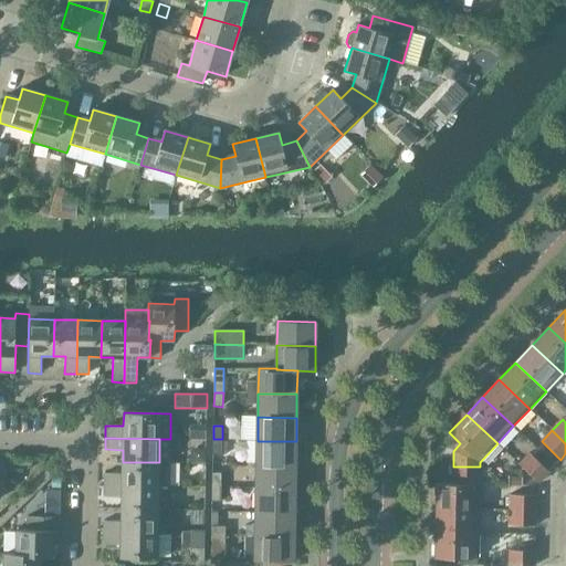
[(212,453),(222,453),(222,439),(213,439),(212,453)]
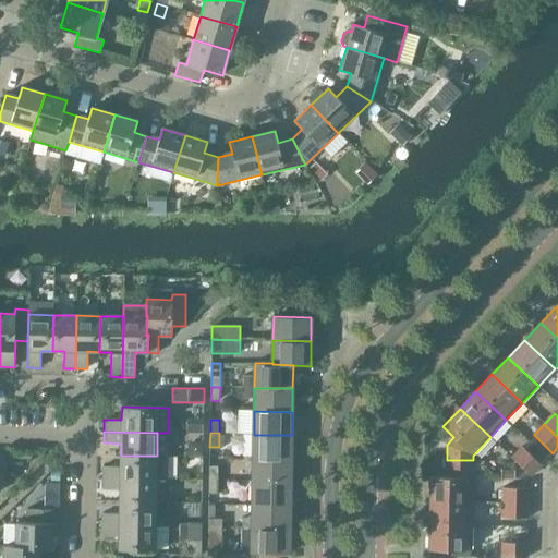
[(291,459),(292,435),(254,435),(253,458),(291,459)]
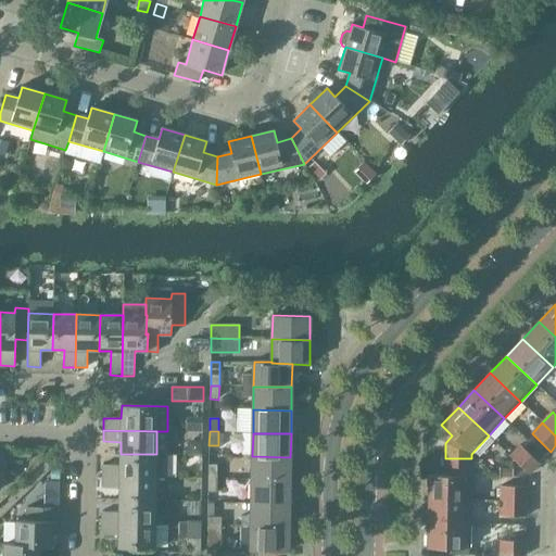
[(510,457),(529,475),(540,464),(520,446),(510,457)]
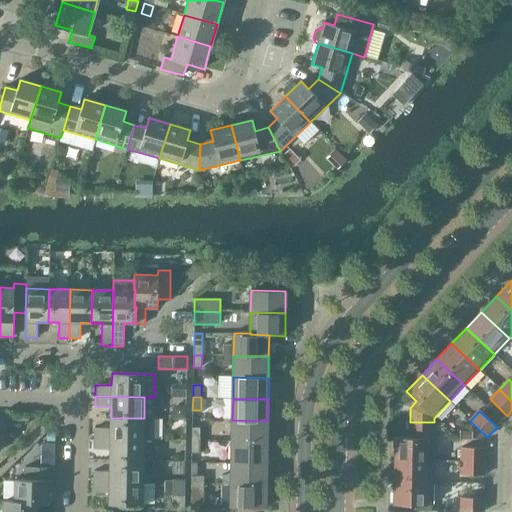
[(94,428),(94,439),(143,440),(153,440),(153,418),(144,418),(111,418),(111,428),(94,428)]
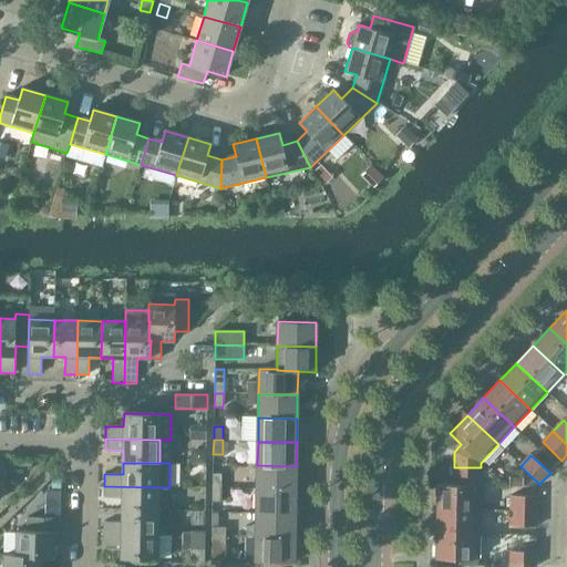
[(257,490),(296,491),(296,466),(257,465),(257,490)]
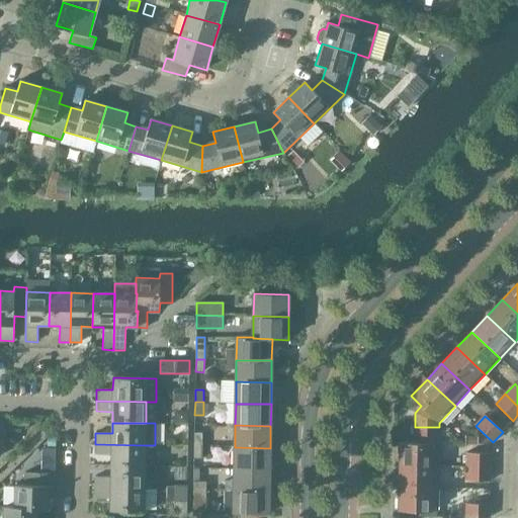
[(400,442),(400,465),(438,466),(439,427),(415,427),(415,443),(400,442)]
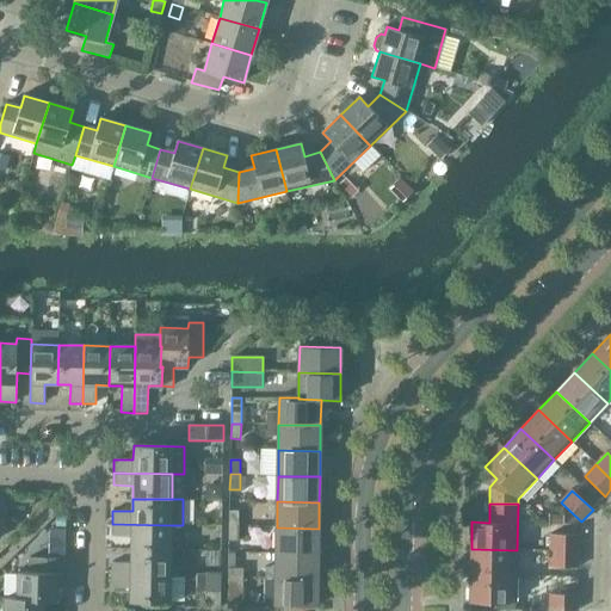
[(229,525),(239,526),(239,511),(229,511),(229,525)]
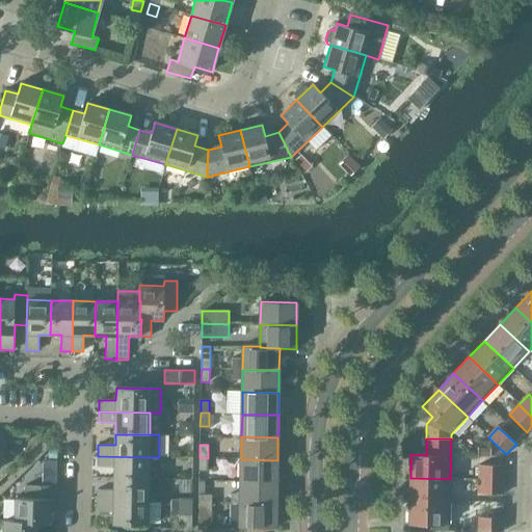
[(114,468),(114,479),(149,479),(149,457),(98,456),(98,468),(114,468)]
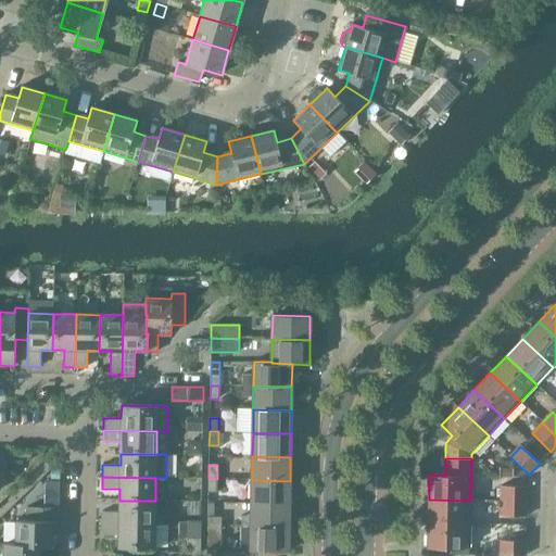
[(217,479),(209,478),(207,492),(217,492),(217,479)]
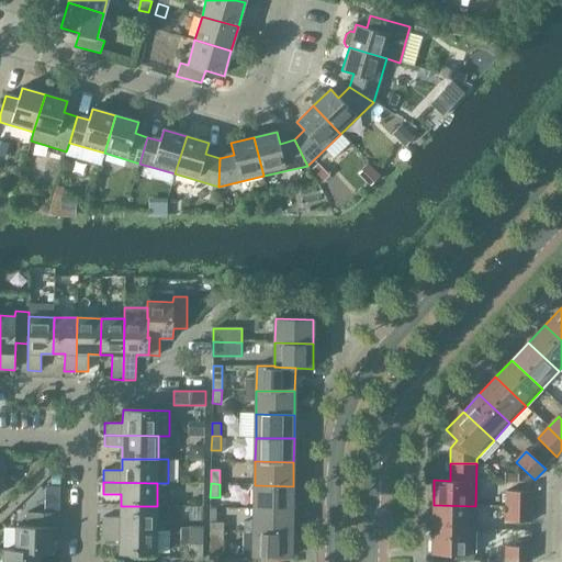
[(255,485),(255,508),(292,509),(293,486),(255,485)]
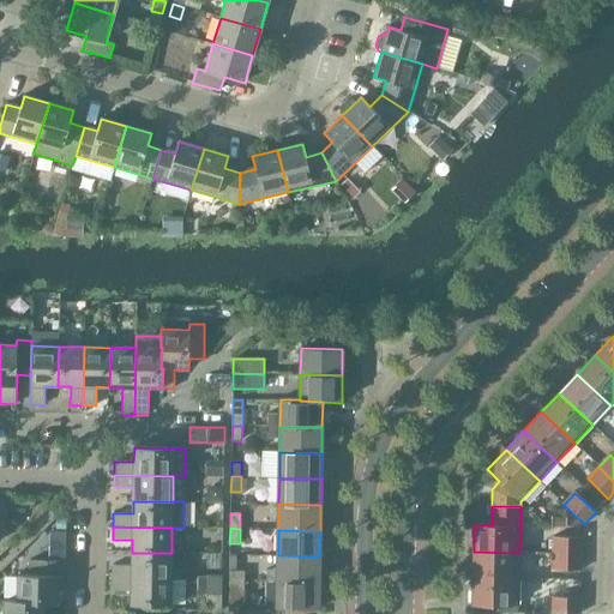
[(553,537),(553,553),(582,554),(582,537),(553,537)]
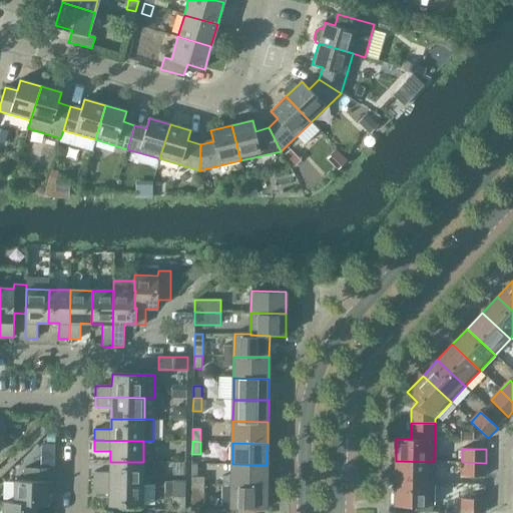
[(396,461),(395,483),(434,484),(434,462),(396,461)]
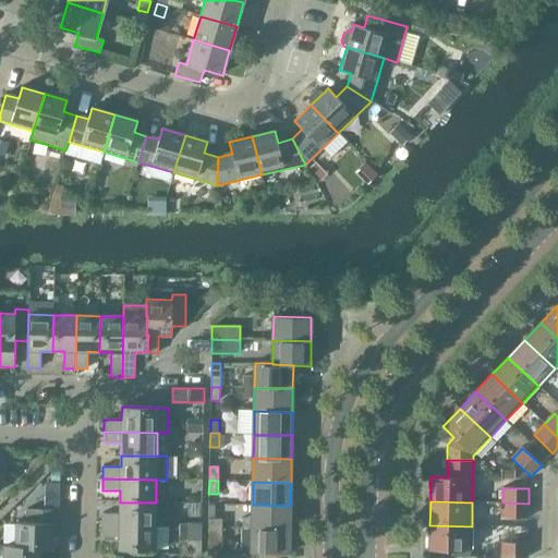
[(102,513),(101,525),(156,526),(156,502),(120,502),(120,513),(102,513)]
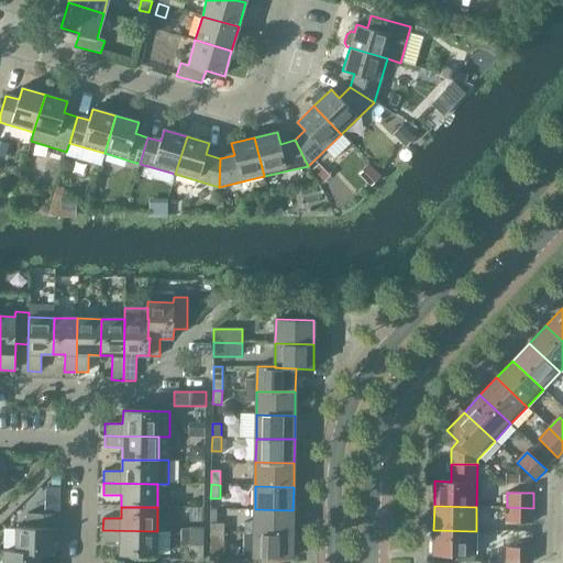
[(507,522),(533,523),(533,508),(507,507),(507,522)]
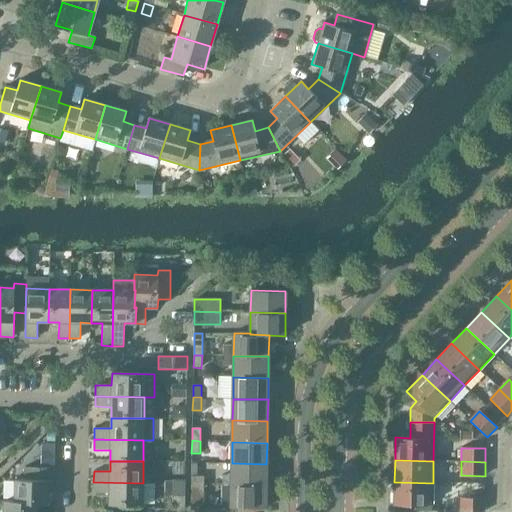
[(232,463),(231,485),(272,486),(272,474),(270,472),(266,472),(266,464),(232,463)]
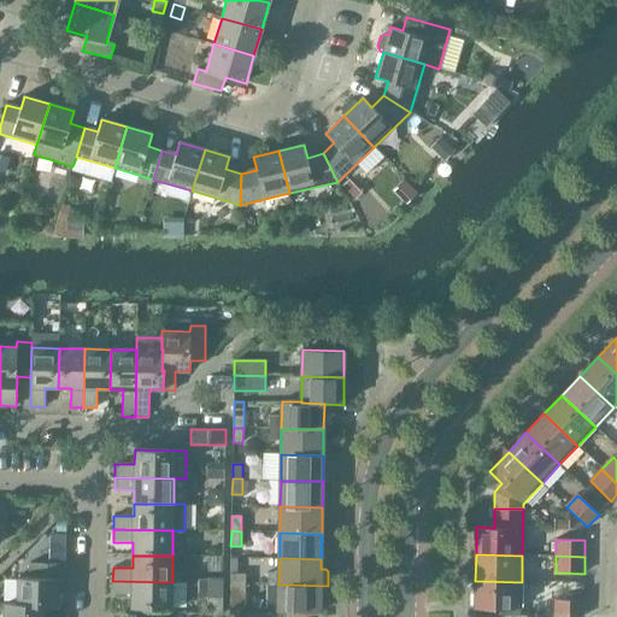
[(18,577),(18,604),(17,605),(45,606),(45,607),(58,607),(58,593),(64,593),(65,564),(30,563),(30,577),(18,577)]
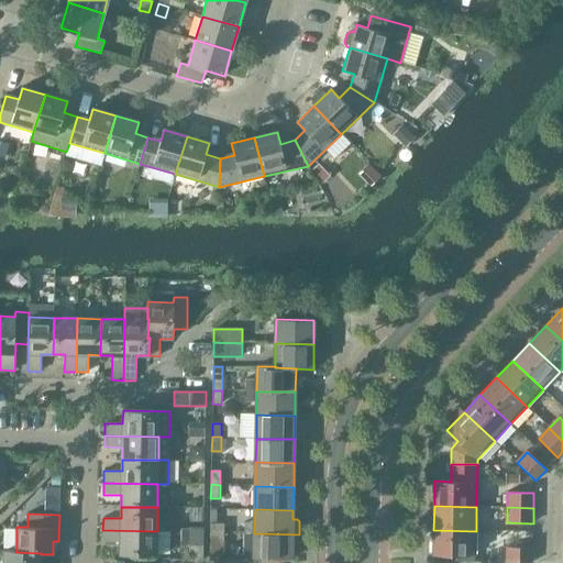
[(209,561),(223,562),(224,525),(210,525),(209,561)]
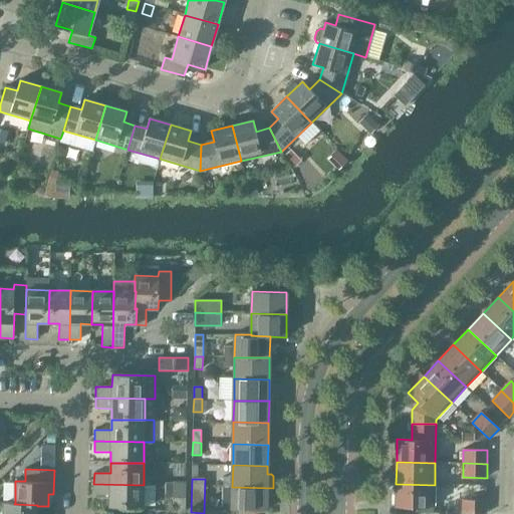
[(173,512),(186,512),(186,483),(173,483),(173,505),(173,512)]
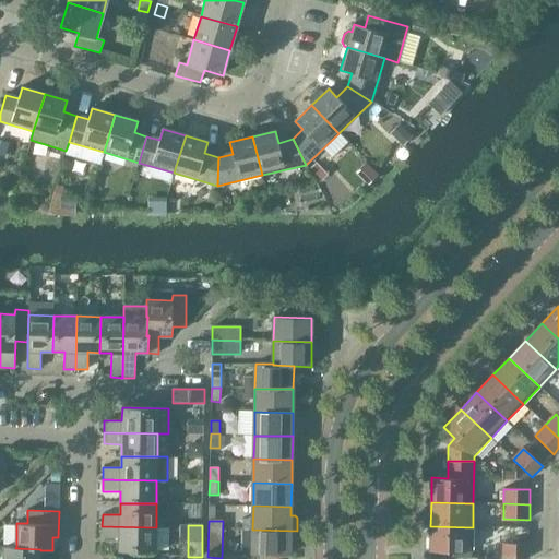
[(156,527),(102,526),(102,538),(119,538),(119,551),(155,552),(156,527)]
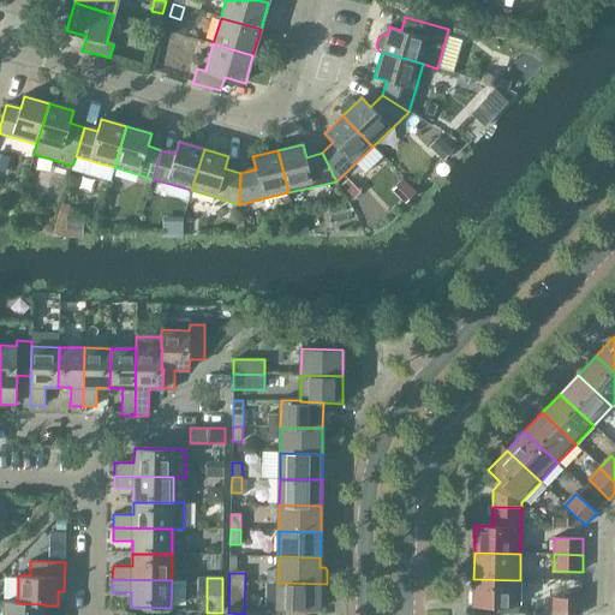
[(520,580),(473,579),(473,607),(519,607),(520,580)]
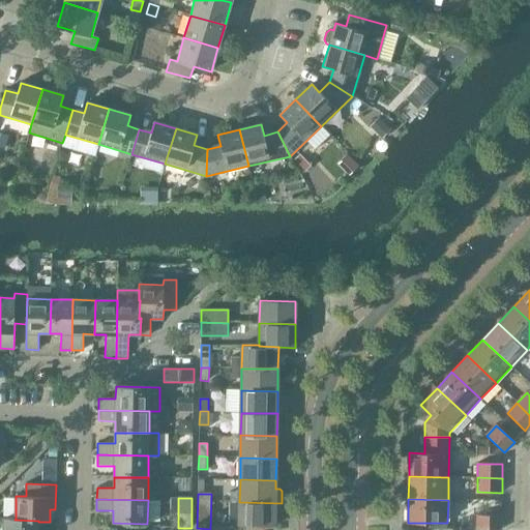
[(282,503),(239,502),(239,526),(275,526),(275,518),(278,518),(282,514),(282,503)]
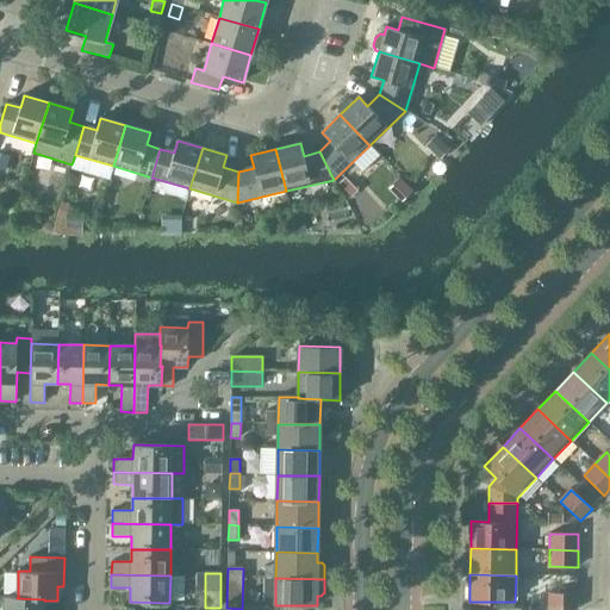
[(548,593),(548,609),(577,609),(577,593),(548,593)]
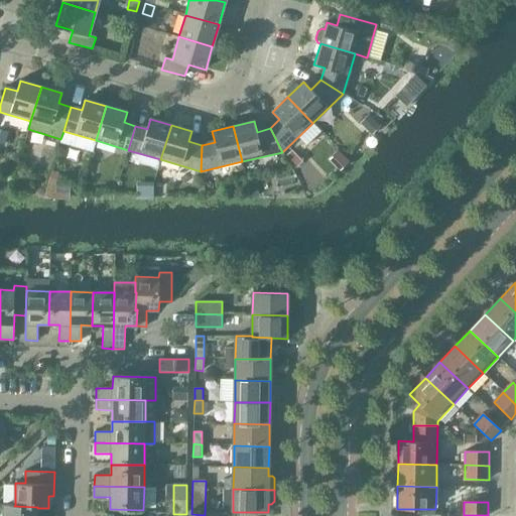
[(4,504),(3,515),(36,515),(37,508),(37,507),(14,506),(15,505),(4,504)]
